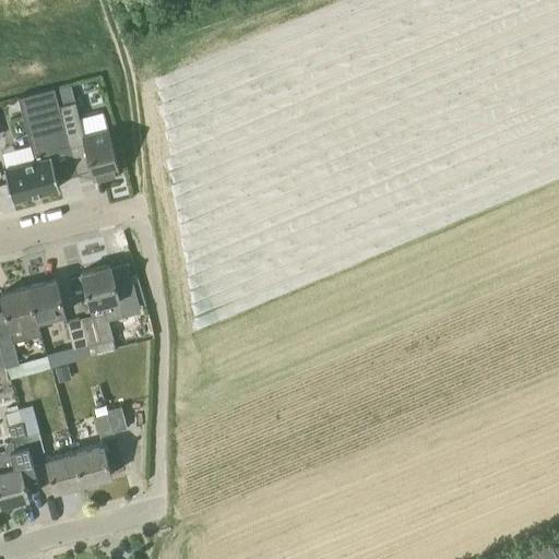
[(70,83),(54,87),(59,105),(74,100),(70,83)]
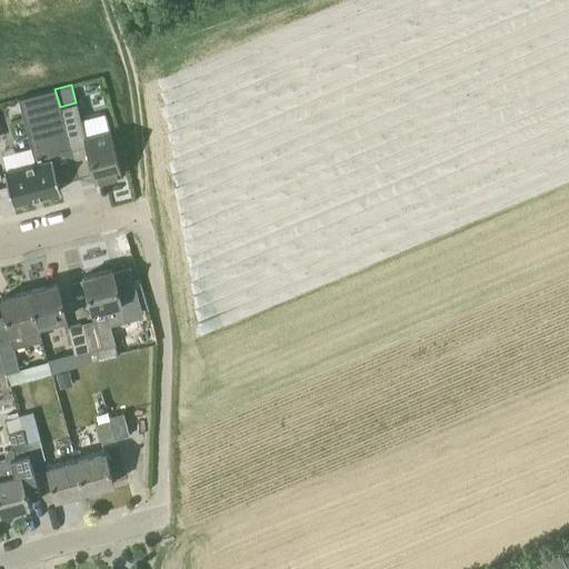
[(12,203),(60,190),(50,152),(70,147),(60,107),(56,91),(19,101),(35,162),(3,170),(12,203)]
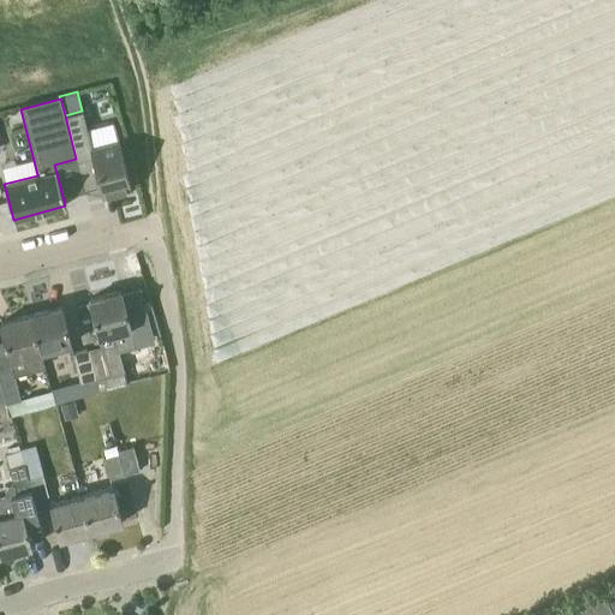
[(91,148),(82,111),(65,115),(76,159),(84,192),(85,192),(85,190),(100,185),(102,195),(131,187),(119,141),(91,148)]
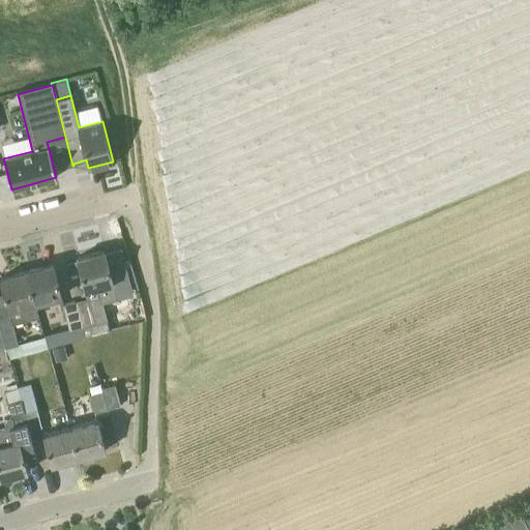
[(89,298),(76,302),(83,327),(85,336),(110,330),(107,321),(108,321),(102,303),(117,299),(104,251),(77,258),(89,298)]
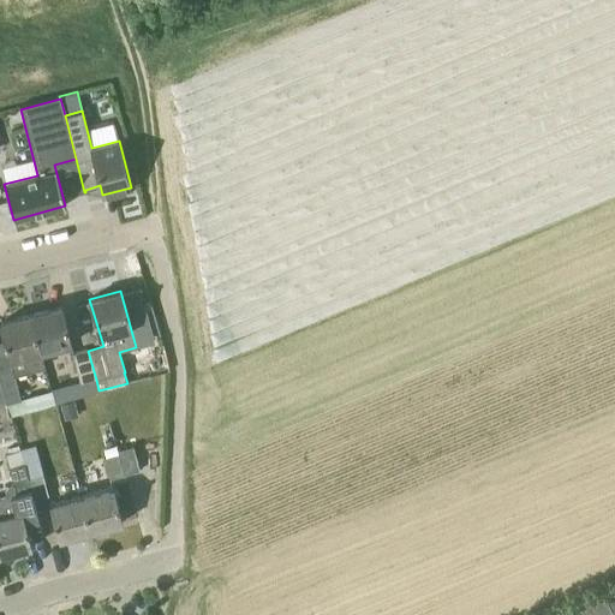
[(41,353),(71,345),(61,306),(30,315),(41,353)]
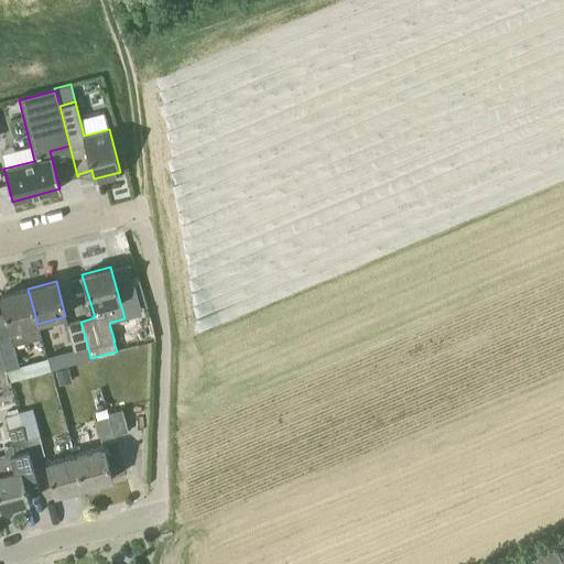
[(0,313),(0,348),(6,369),(19,366),(13,346),(41,338),(38,324),(28,289),(0,295),(4,313),(0,313)]
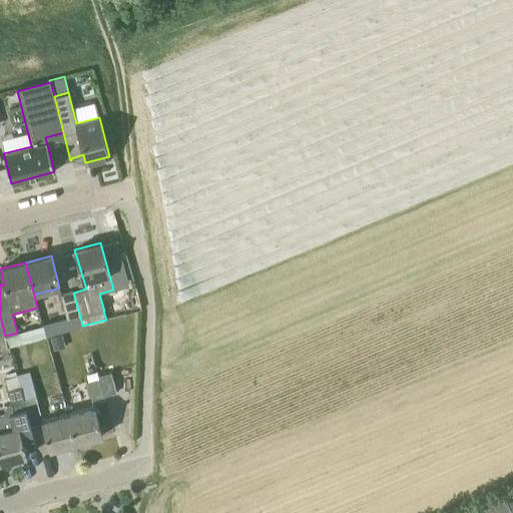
[(67,320),(80,317),(73,293),(61,296),(67,320)]
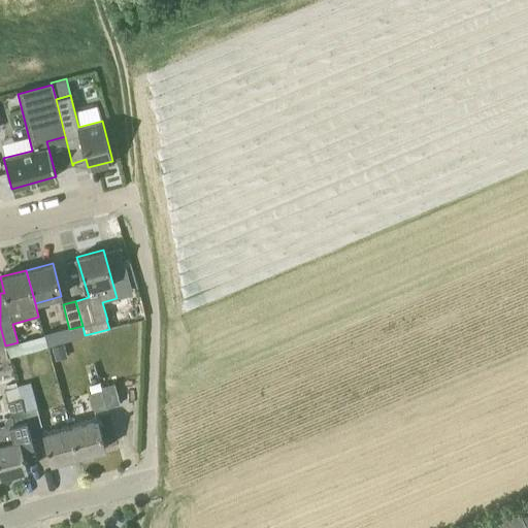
[(140,303),(125,307),(129,321),(143,317),(140,303)]
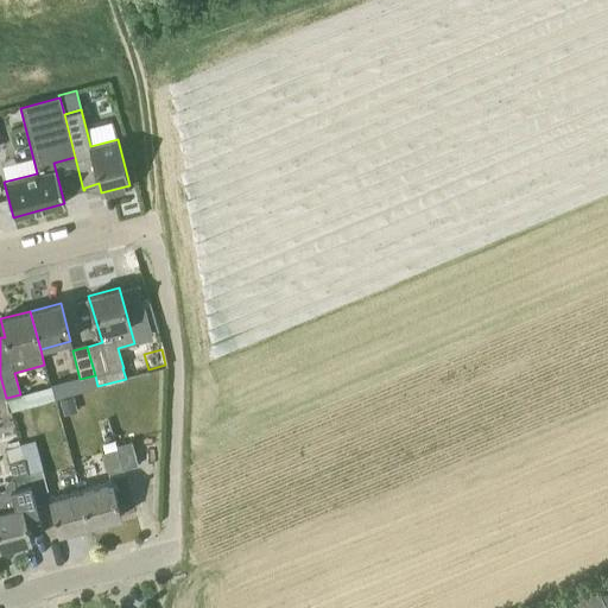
[(80,412),(75,396),(61,400),(65,416),(80,412)]
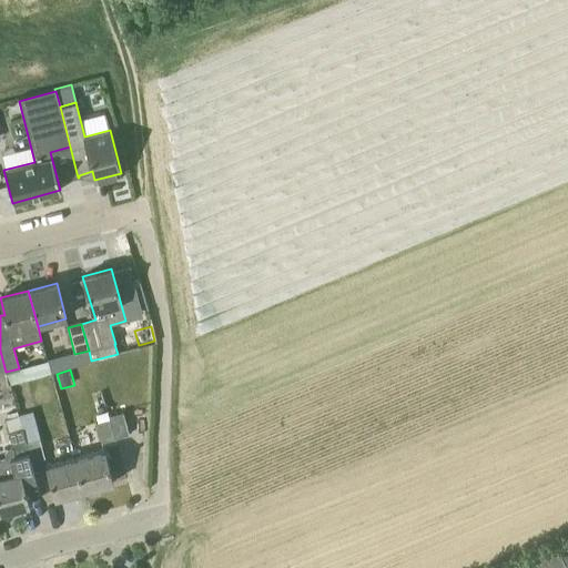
[(109,416),(108,412),(95,415),(97,419),(95,421),(101,443),(129,435),(123,413),(109,416)]
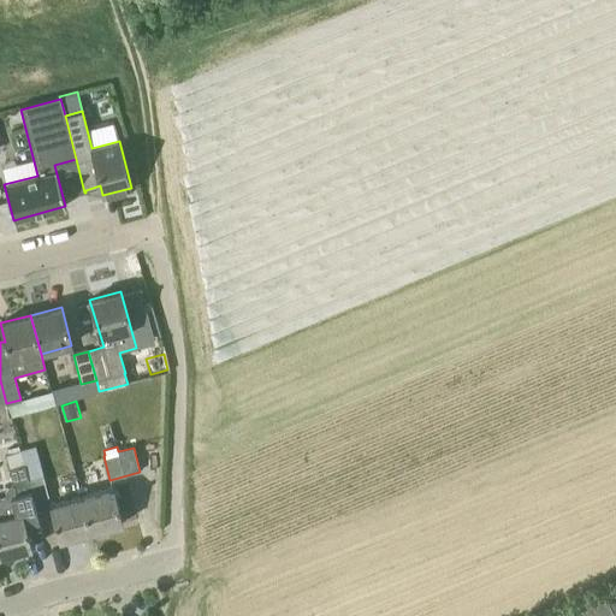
[(18,452),(6,455),(10,469),(24,465),(23,458),(21,451),(19,452),(18,452)]
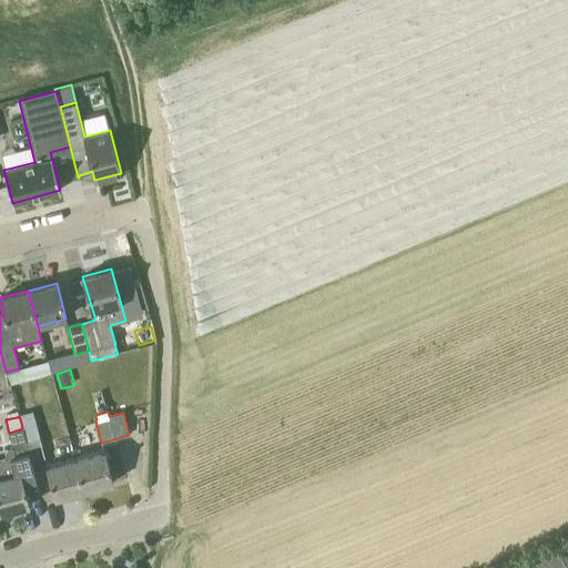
[(27,443),(22,428),(9,433),(8,433),(12,448),(8,448),(4,454),(6,457),(0,458),(0,511),(29,505),(24,486),(37,483),(31,460),(26,444),(27,443)]
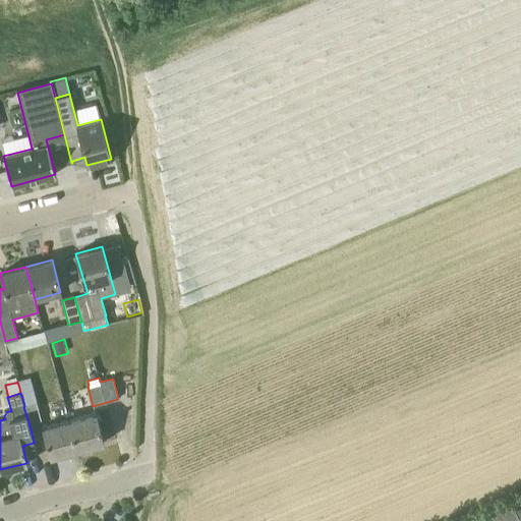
[(29,422),(41,419),(37,403),(24,406),(23,407),(29,422)]
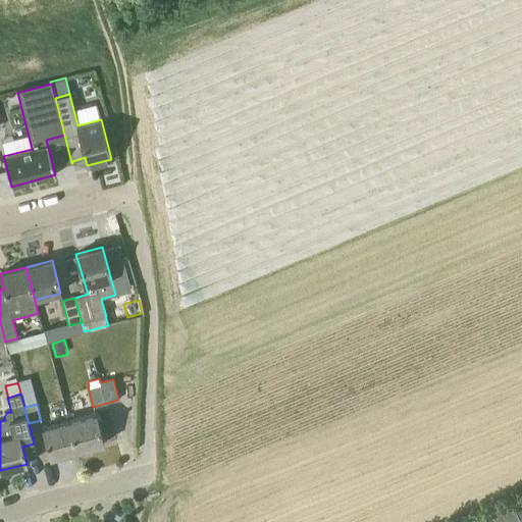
[(76,451),(104,444),(96,414),(68,421),(76,451)]
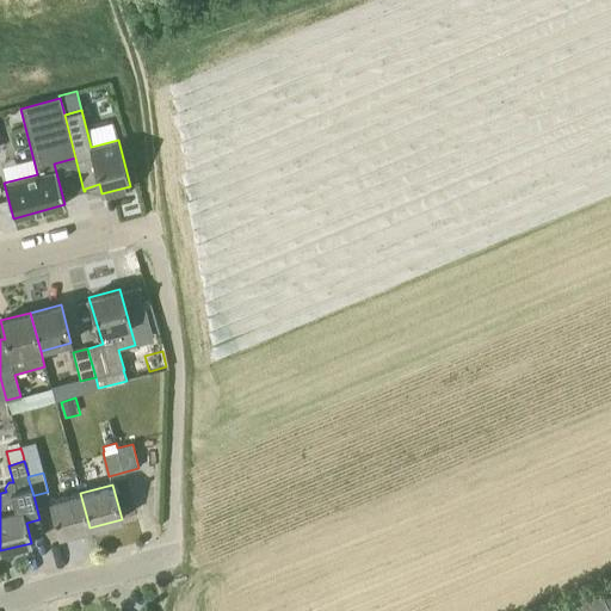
[(59,536),(90,528),(80,493),(49,501),(59,536)]
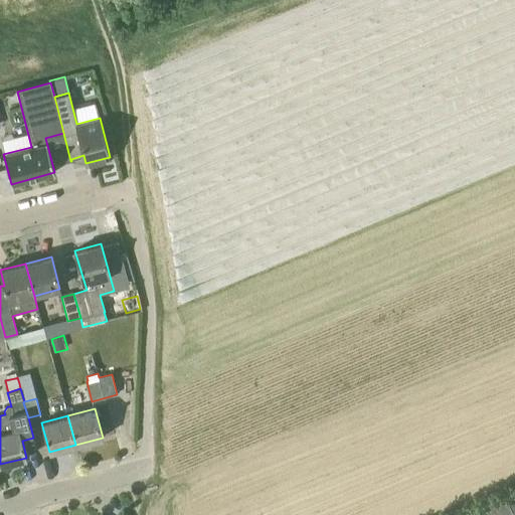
[(489,514),(506,514),(512,513),(507,502),(487,510),(489,514)]
